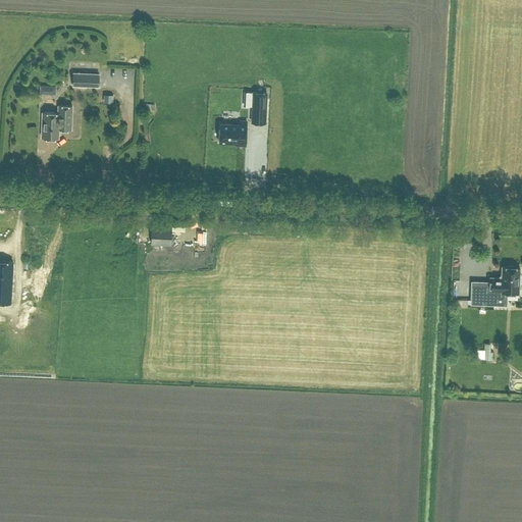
[(73,72),(72,85),(98,86),(99,73),(73,72)]
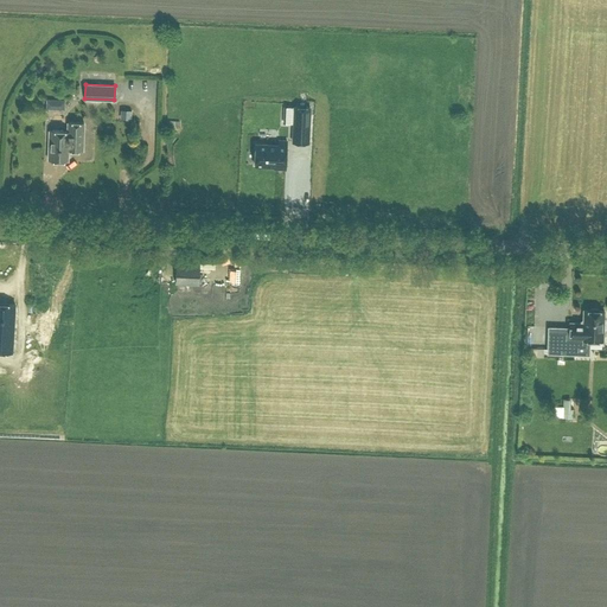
[(283,122),(293,122),(294,106),(285,106),(283,122)]
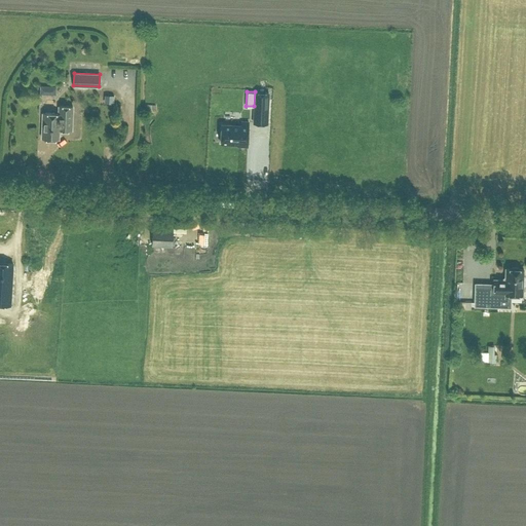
[(268,92),(255,91),(254,106),(254,122),(267,123),(268,92)]
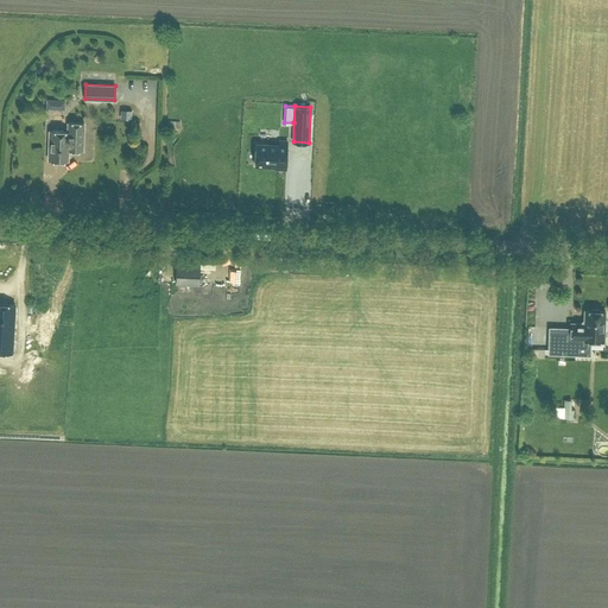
[(50,130),(49,159),(68,160),(68,151),(71,150),(83,150),(84,122),(68,121),(68,131),(50,130)]
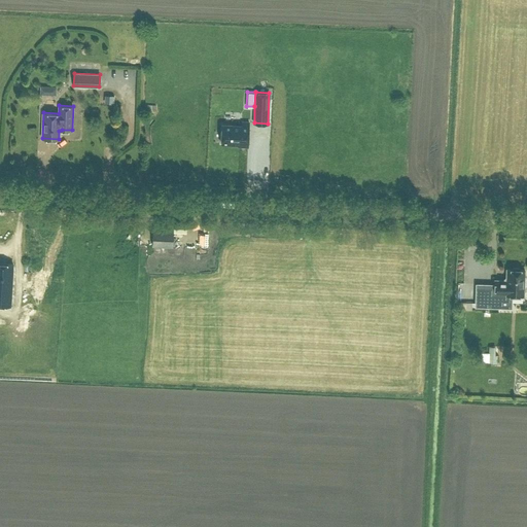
[(221,124),(221,143),(238,143),(238,145),(248,146),(249,121),(242,121),(242,125),(221,124)]
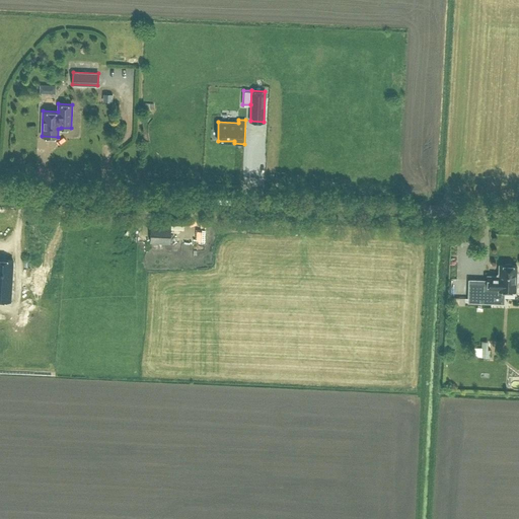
[(166,225),(150,224),(149,243),(170,244),(171,221),(166,221),(166,225)]
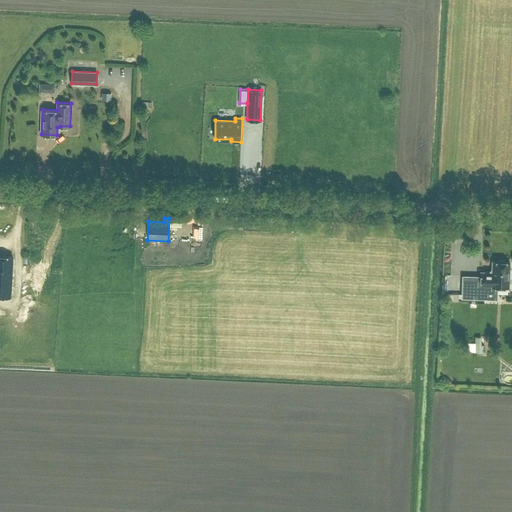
[(0,299),(14,301),(16,261),(0,259),(0,299)]
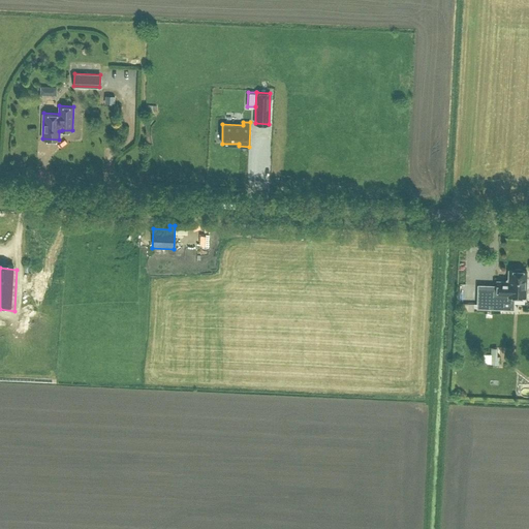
[(526,278),(526,270),(521,270),(521,269),(515,269),(515,270),(508,270),(508,279),(506,281),(497,280),(496,293),(507,294),(507,296),(525,296),(526,286),(528,286),(528,278),(526,278)]
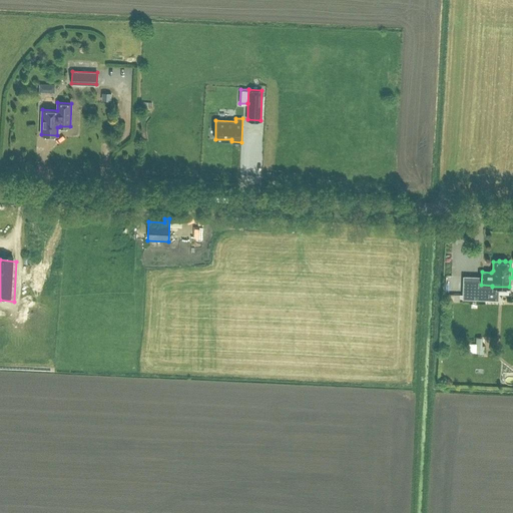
[(478,286),(478,274),(468,275),(469,287),(478,286)]
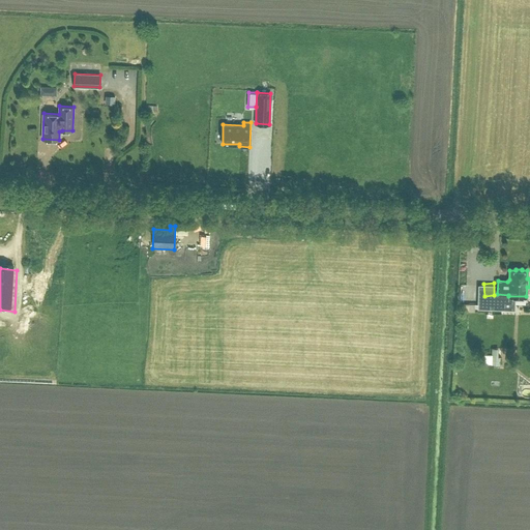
[(498,348),(491,348),(491,364),(500,364),(500,357),(498,357),(498,348)]
